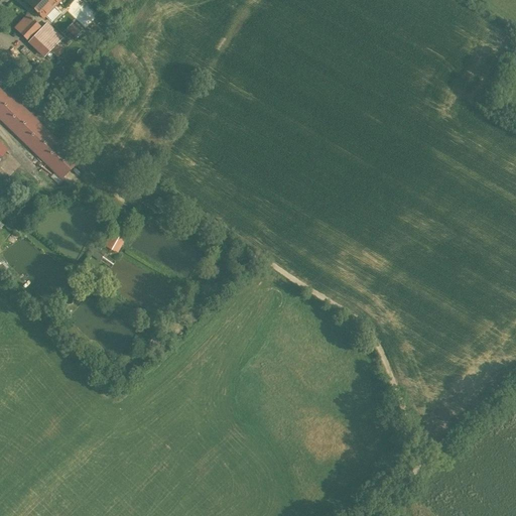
[(27,0),(26,2),(40,14),(39,15),(40,16),(41,15),(43,18),(60,0),(27,0)]
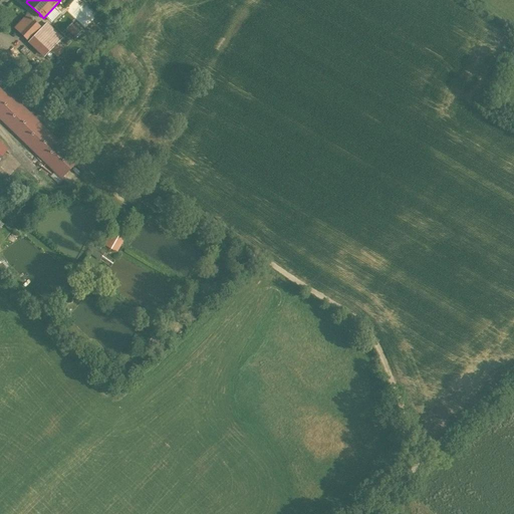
[(31,20),(27,16),(16,28),(21,33),(32,21),(33,20),(32,19),(31,20)]
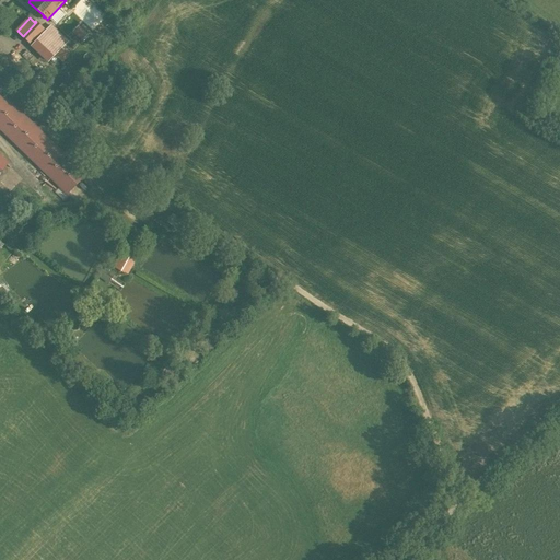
[(35,23),(23,36),(30,43),(43,30),(35,23)]
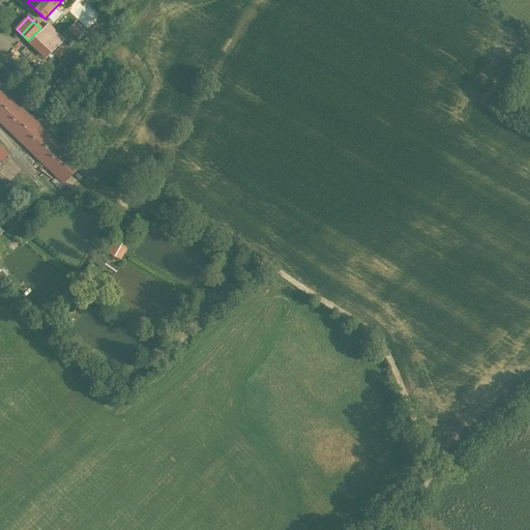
[(61,36),(46,22),(40,28),(55,42),(61,36)]
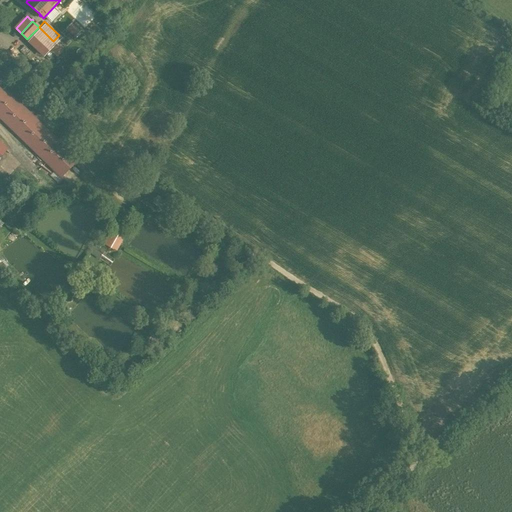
[(80,32),(73,26),(68,31),(75,37),(80,32)]
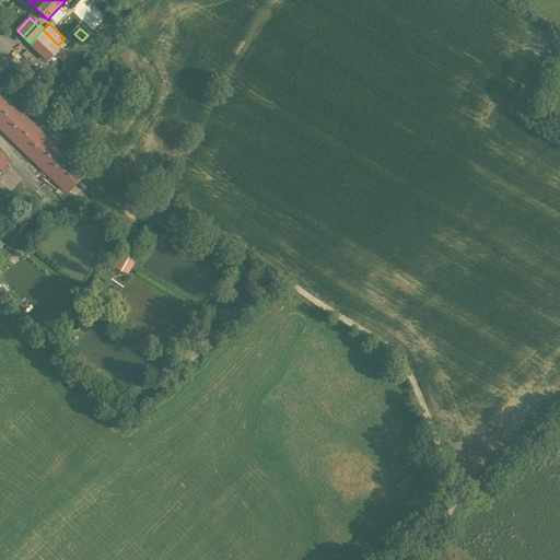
[(43,30),(30,43),(46,58),(49,54),(51,56),(54,54),(61,60),(68,54),(58,45),(43,30)]
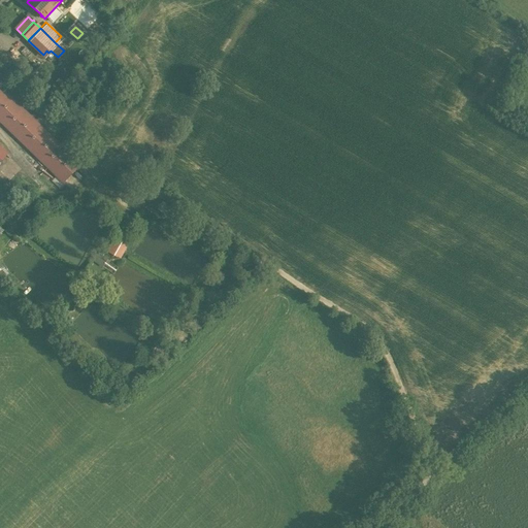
[(25,111),(0,87),(0,122),(63,184),(80,166),(31,118),(35,114),(29,108),(25,111)]
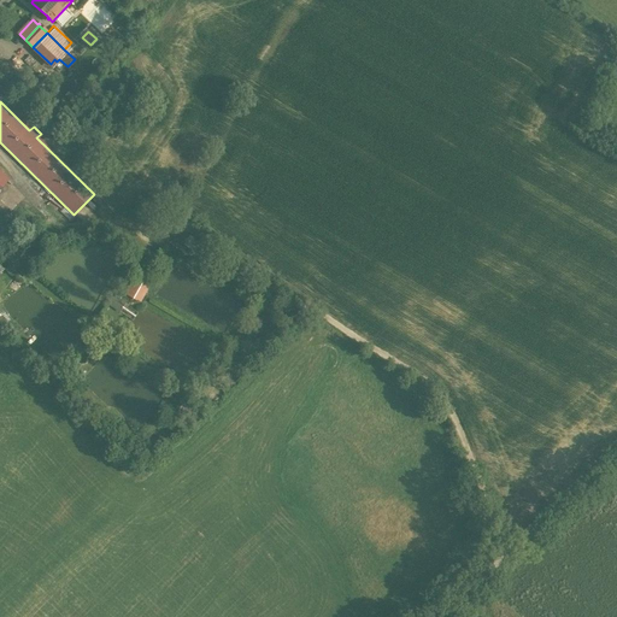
[(0,197),(12,184),(0,172),(0,197)]
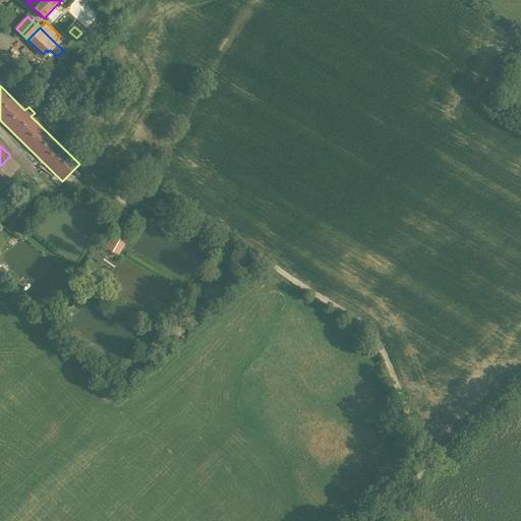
[(109,235),(104,248),(120,255),(125,241),(109,235)]
